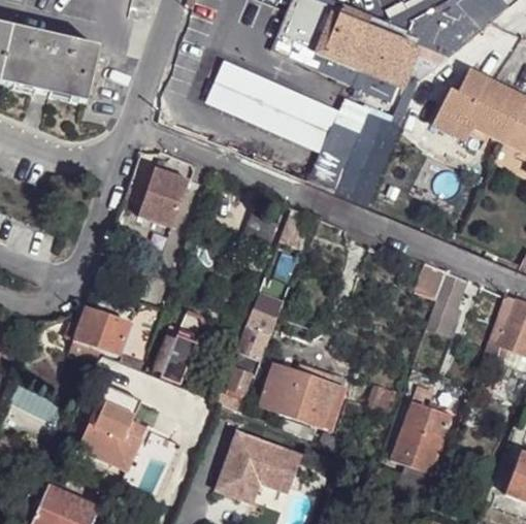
[(0,0),(0,22),(101,45),(123,51),(133,4),(134,0),(0,0)]
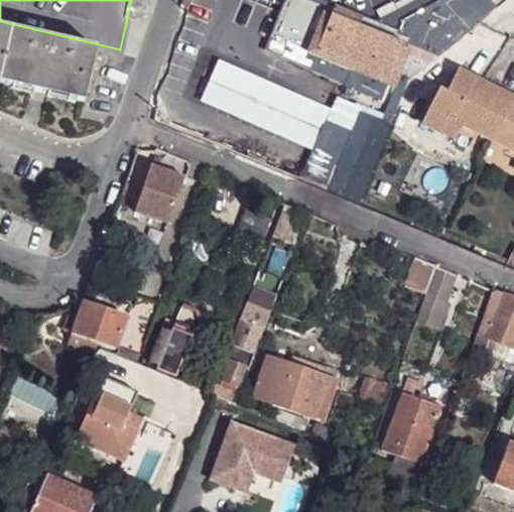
[(131,0),(130,4),(149,8),(150,0),(131,0)]
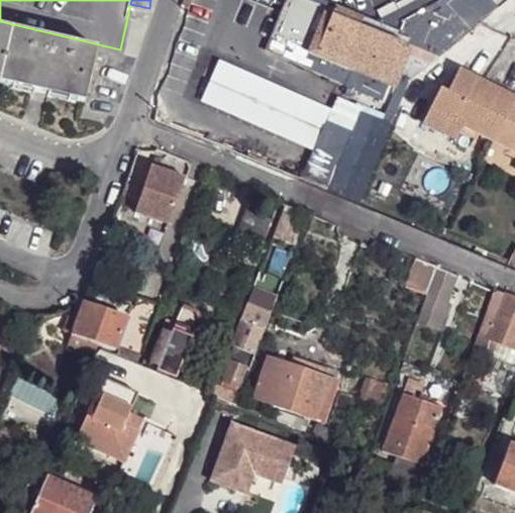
[(364,16),(335,4),(334,6),(318,0),(315,0),(297,46),(308,49),(309,45),(313,46),(318,35),(322,37),(319,47),(329,52),(325,60),(382,82),(385,74),(394,77),(396,72),(407,42),(362,23),(364,16)]
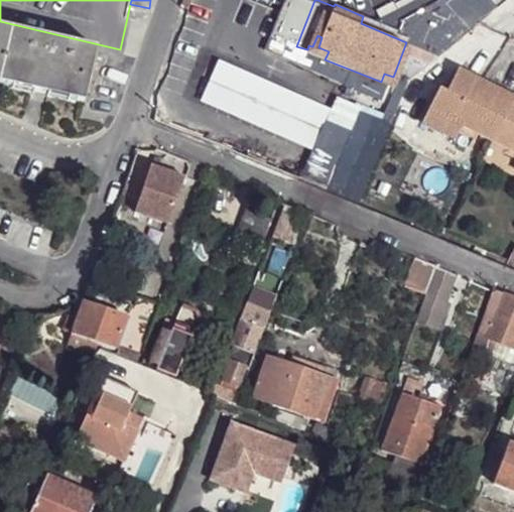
[(439,0),(414,16),(406,42),(395,72),(408,77),(497,5),(491,0),(439,0)]
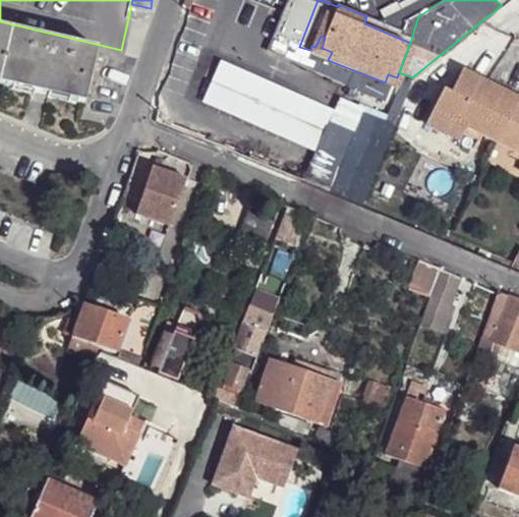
[(100,45),(0,21),(0,77),(88,100),(92,83),(98,58),(100,45)]
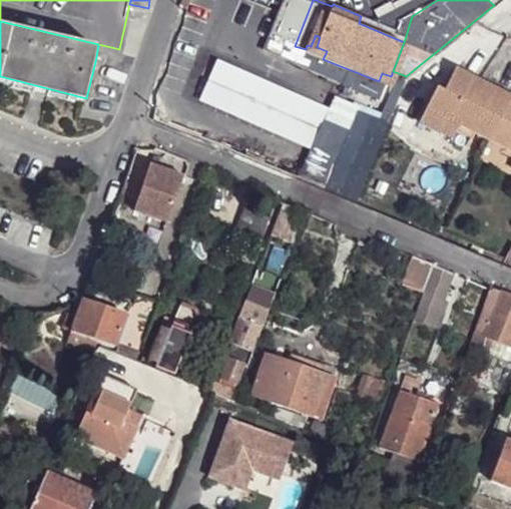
[(327,51),(317,47),(314,54),(323,59),(327,51)]
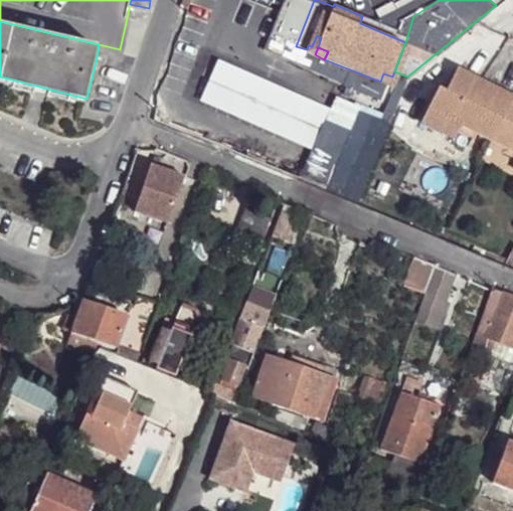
[(314,149),(318,140),(331,108),(219,57),(199,98),(314,149)]
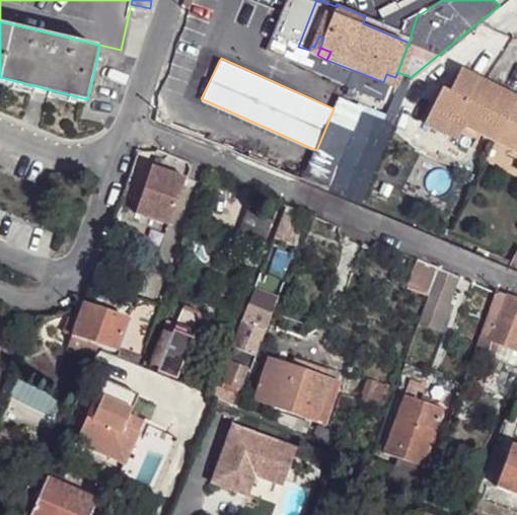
[(497,139),(516,99),(516,94),(461,66),(450,88),(443,84),(432,106),(465,124),(497,139)]
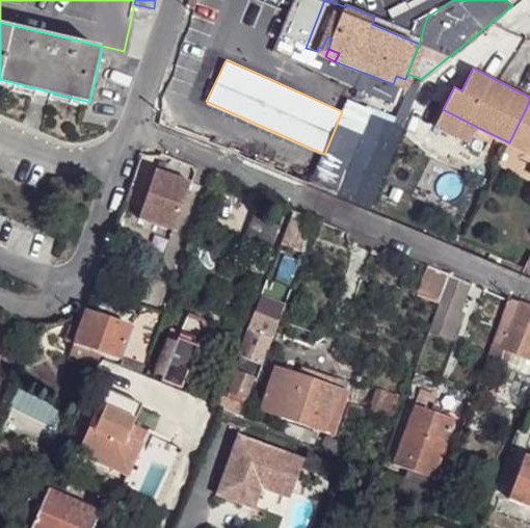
[(529,102),(509,142),(515,147),(529,153),(529,102)]
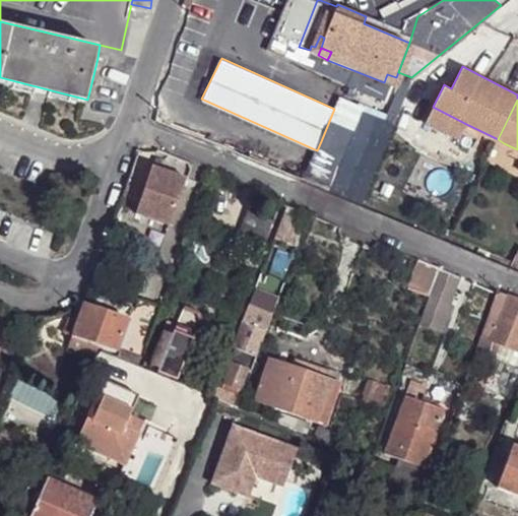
[(460,137),(466,124),(433,107),(427,120),(460,137)]
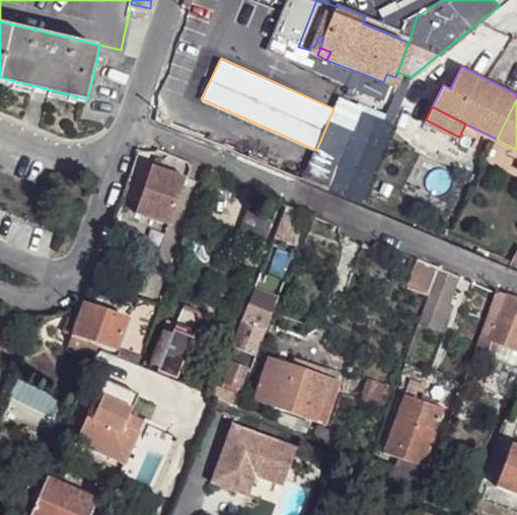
[(346,152),(320,141),(316,150),(307,172),(333,184),(346,152)]
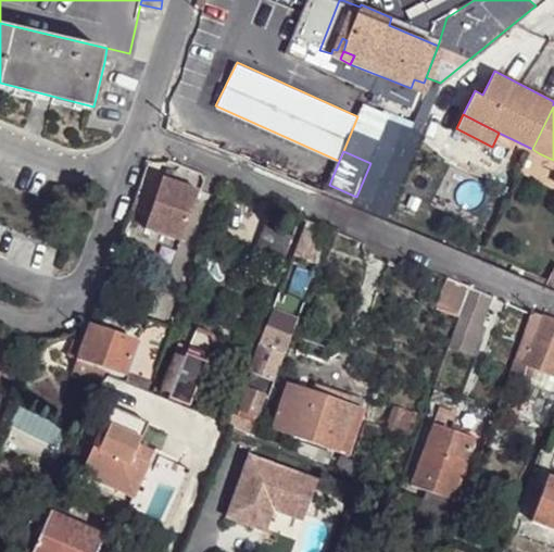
[(162,177),(146,228),(181,239),(198,189),(162,177)]
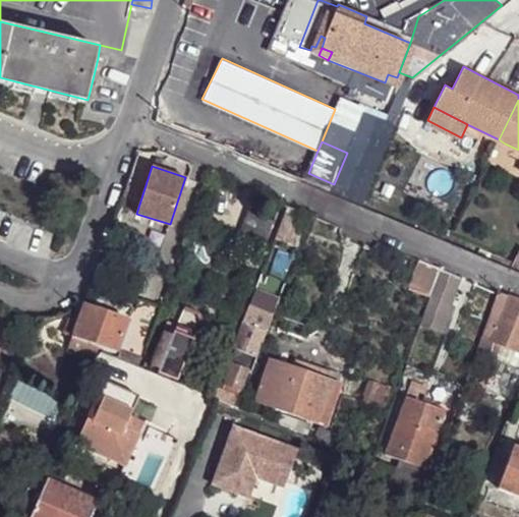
[(312,212),(288,202),(275,235),(299,244),(312,212)]
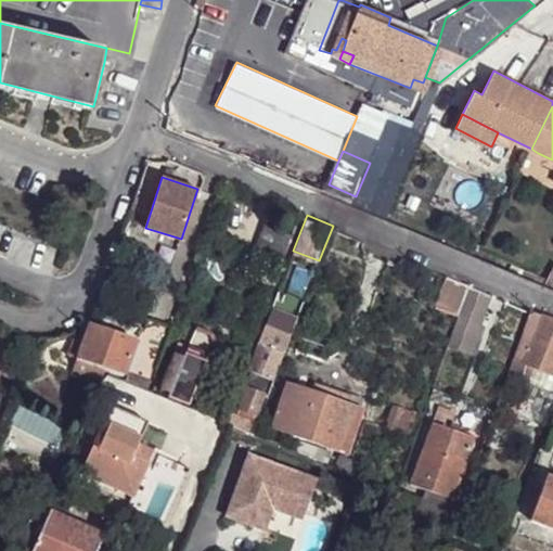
[(282,257),(292,232),(265,221),(256,247),(282,257)]
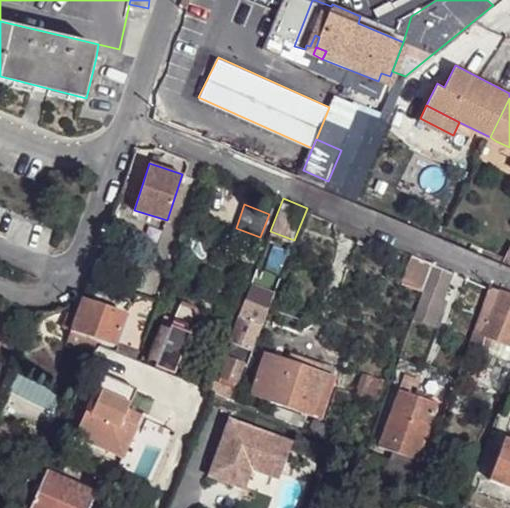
[(509,248),(501,262),(509,266),(509,248)]
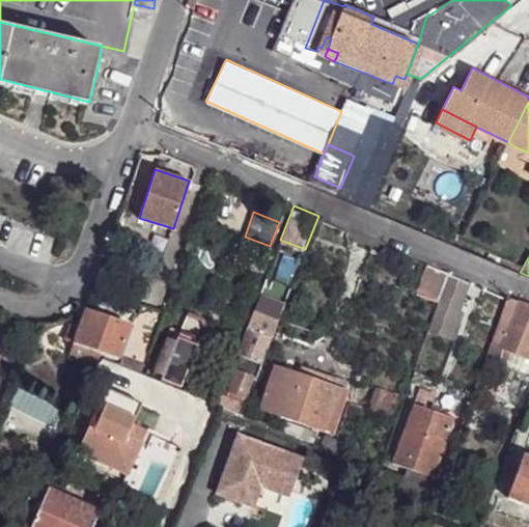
[(441,299),(450,271),(428,262),(418,292),(441,299)]
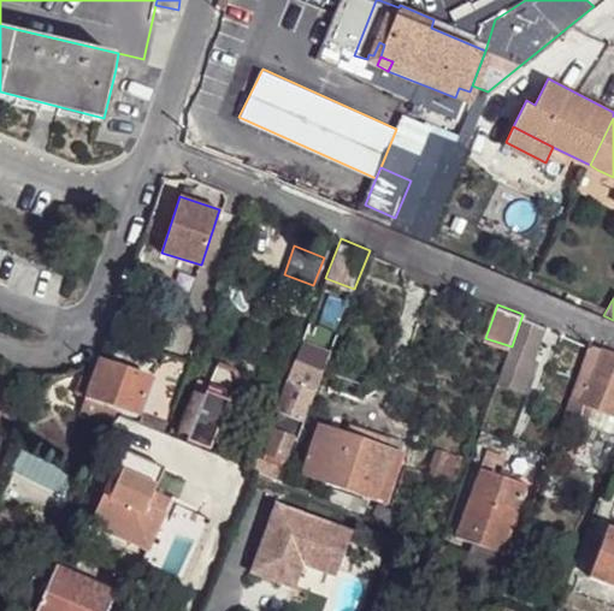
[(532,356),(545,324),(523,314),(512,346),(499,380),(527,393),(539,359),(532,356)]
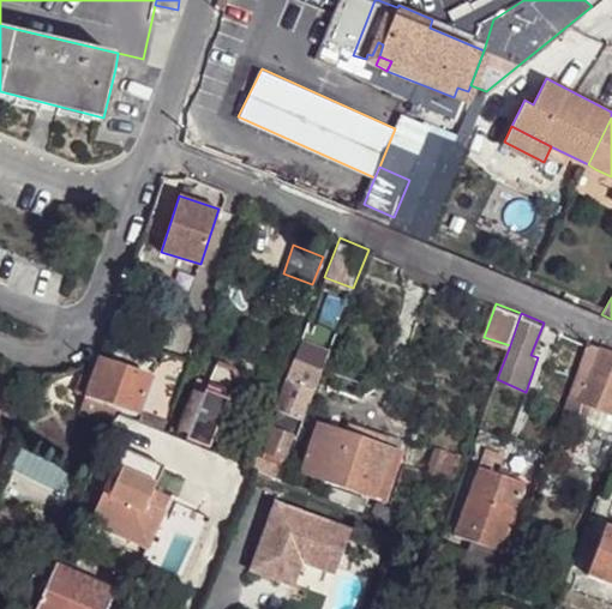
[(611,349),(587,341),(555,429),(561,432),(564,421),(581,427),(583,418),(593,399),(611,406),(611,349)]
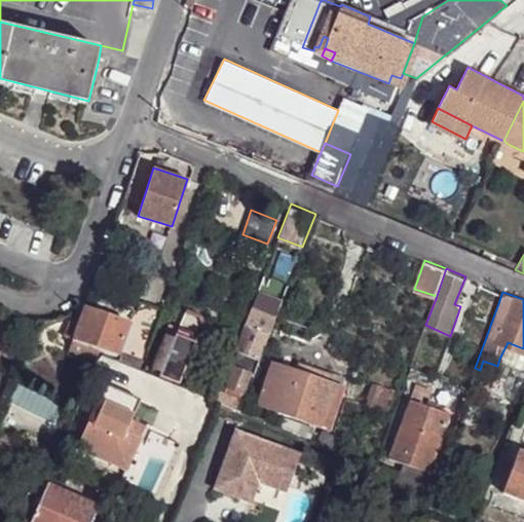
[(133,309),(127,323),(85,308),(79,323),(73,338),(97,347),(117,353),(117,351),(143,360),(160,310),(140,302),(137,310),(133,309)]
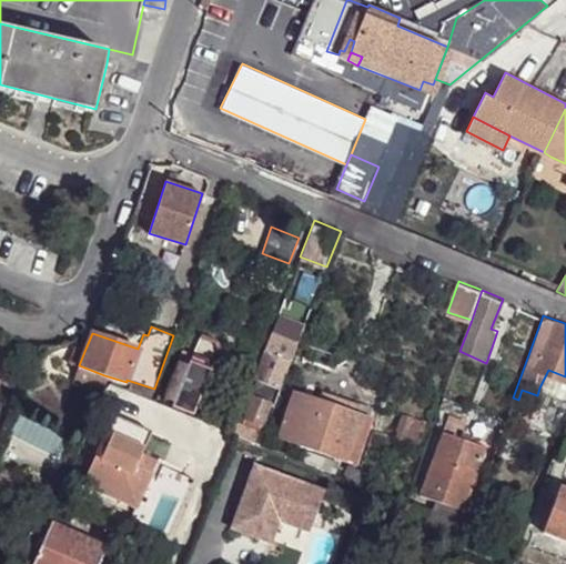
[(271,401),(275,402),(297,340),(272,330),(249,392),(241,412),(233,431),(260,442),(266,423),(262,421),(271,401)]
